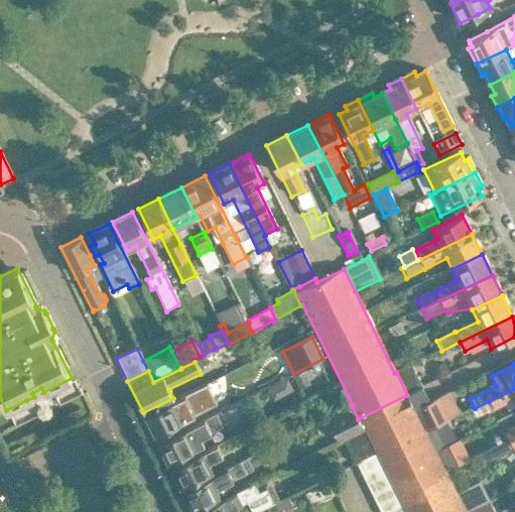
[(409,365),(396,372),(407,395),(421,388),(409,365)]
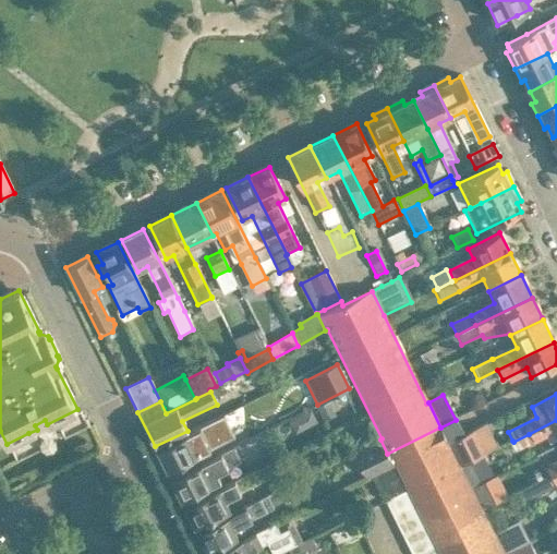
[(192,447),(261,413),(254,400),(234,411),(157,450),(168,472),(196,457),(192,447)]
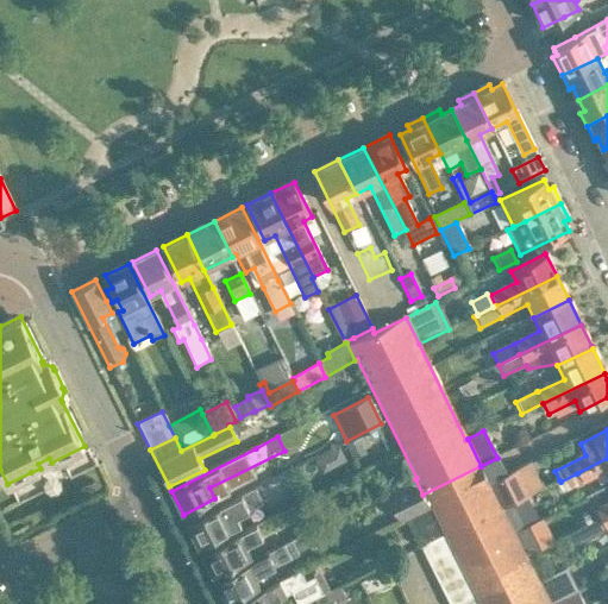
[(357,440),(345,446),(353,461),(365,455),(363,452),(357,440)]
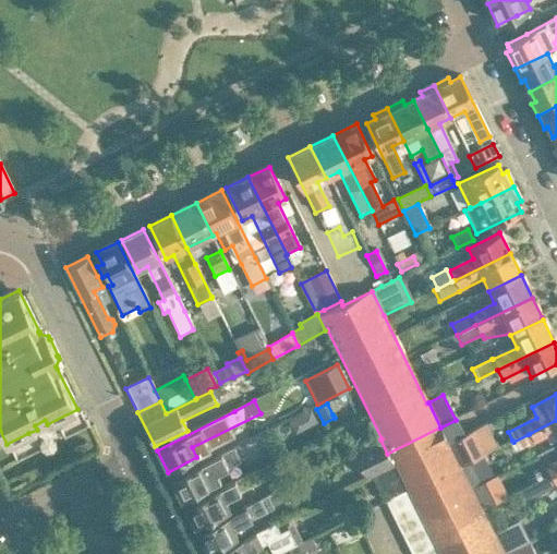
[(556,420),(529,434),(513,442),(512,441),(508,443),(513,454),(534,444),(556,432),(556,420)]
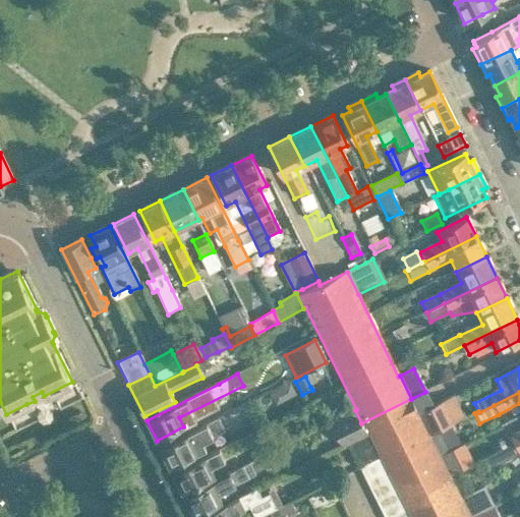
[(469,516),(460,499),(450,478),(440,458),(428,436),(418,413),(410,399),(361,423),(368,437),(380,459),(386,470),(390,479),(396,491),(401,502),(406,512),(409,516),(469,516)]
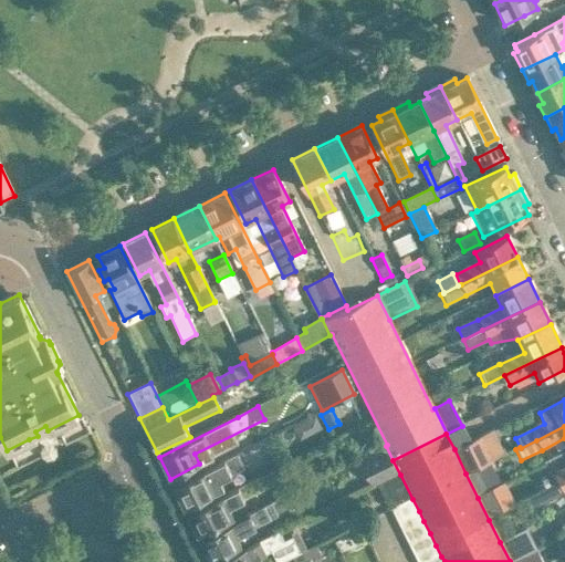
[(480,437),(471,441),(454,449),(466,474),(477,469),(492,461),(480,437)]
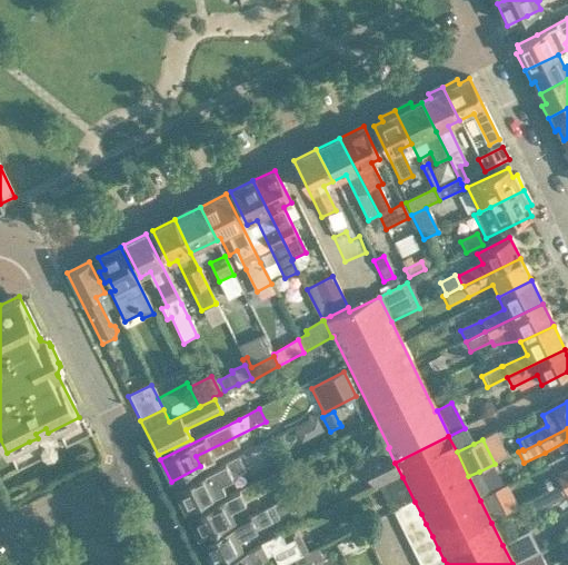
[(388,448),(360,463),(374,491),(381,487),(402,477),(395,463),(388,448)]
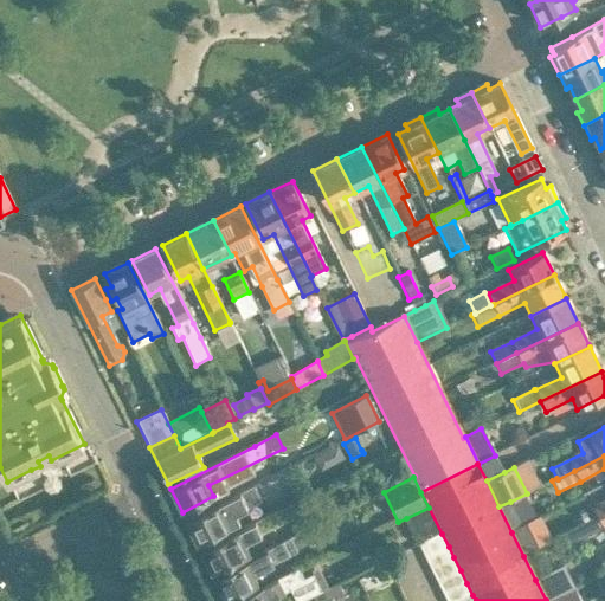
[(218,504),(207,510),(186,521),(198,543),(230,528),(239,523),(236,515),(261,502),(252,486),(218,504)]
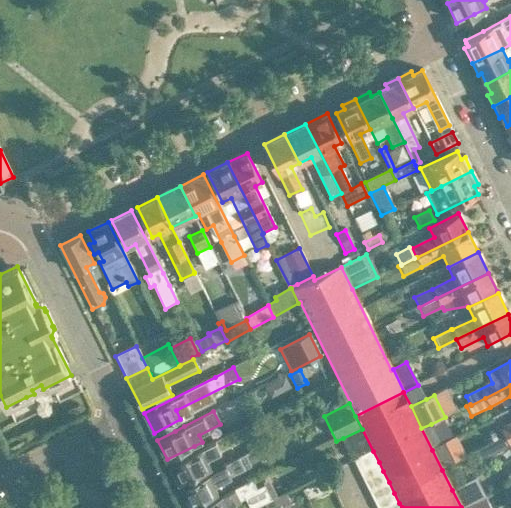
[(263,432),(257,421),(169,464),(179,484),(211,468),(206,460),(263,432)]
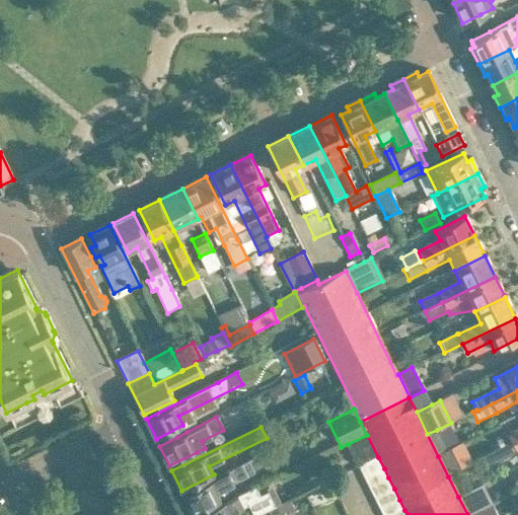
[(437,430),(427,434),(438,456),(447,451),(437,430)]
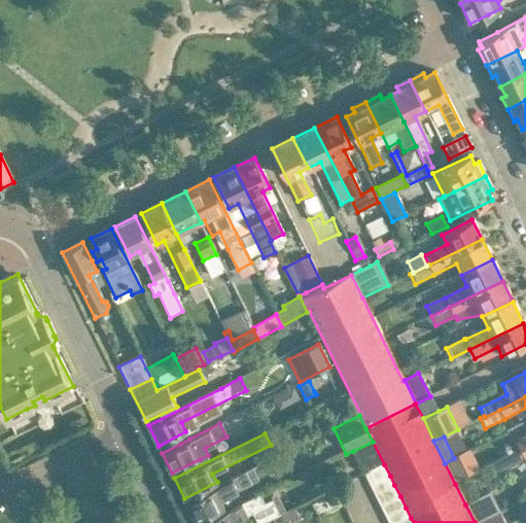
[(521,451),(525,448),(525,437),(487,456),(491,464),(489,465),(490,466),(521,451)]
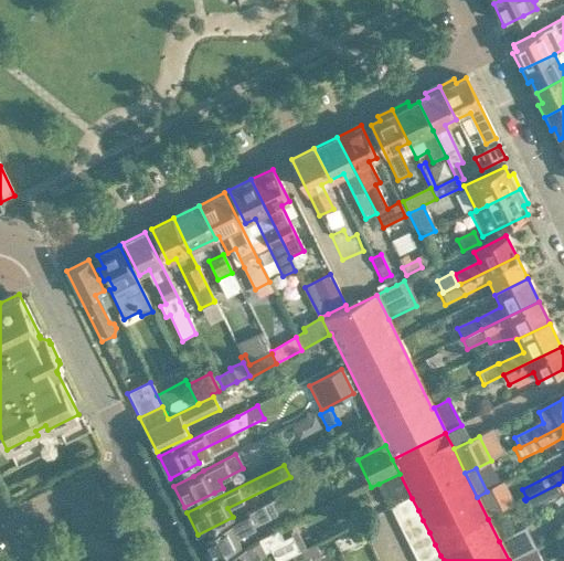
[(379,484),(391,509),(412,498),(400,474),(379,484)]
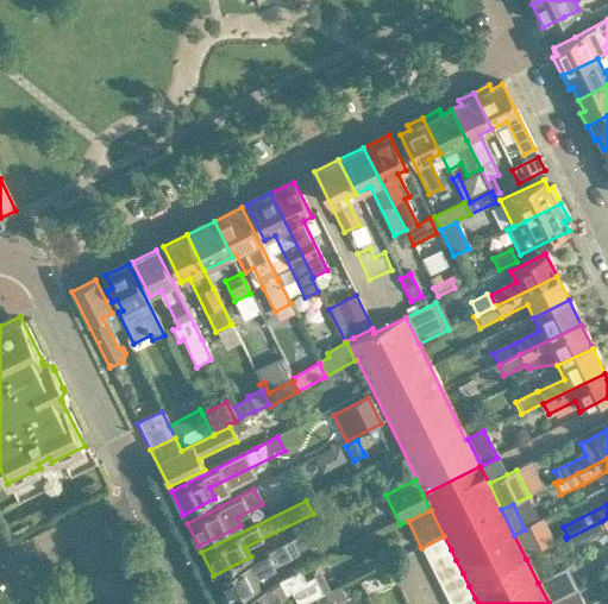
[(607,517),(602,521),(566,539),(571,549),(607,532),(607,517)]
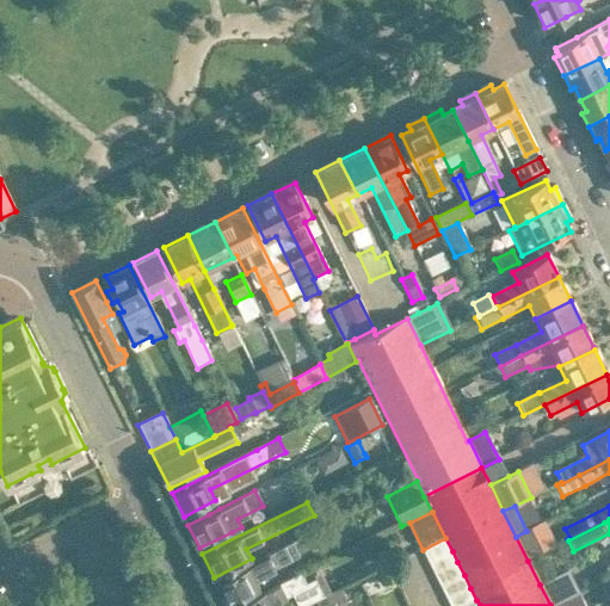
[(527,531),(516,537),(528,561),(544,552),(533,529),(529,530),(527,531)]
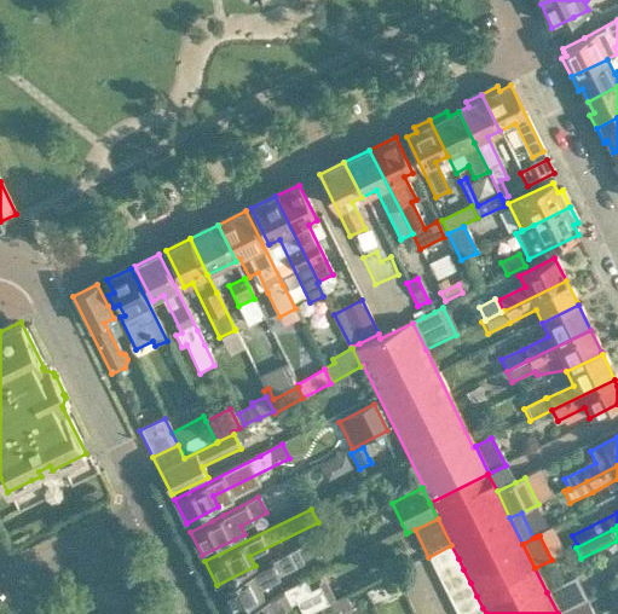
[(313,555),(309,544),(287,556),(219,589),(230,613),(264,597),(259,586),(302,565),(301,561),(313,555)]
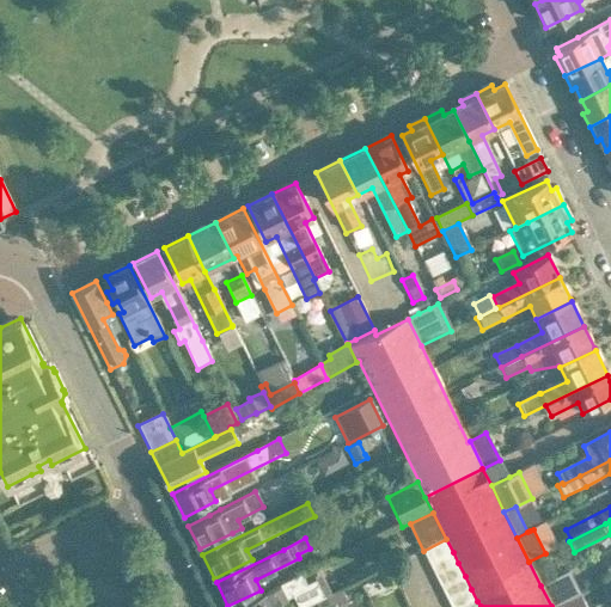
[(429,563),(453,552),(446,539),(423,551),(429,563)]
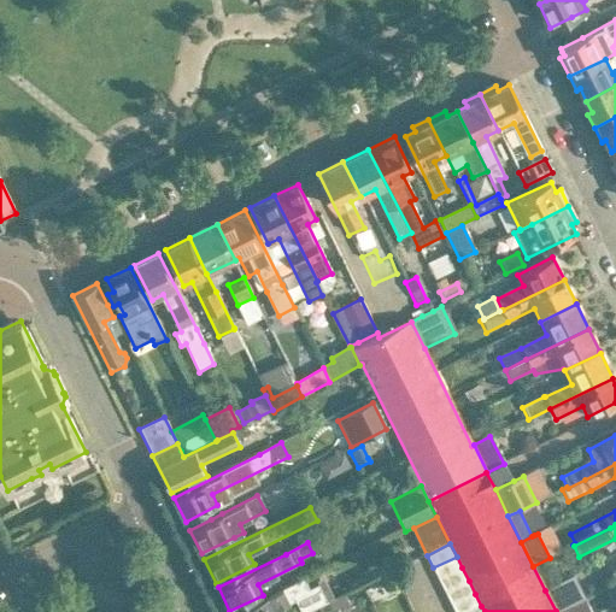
[(439,580),(462,568),(457,557),(433,568),(439,580)]
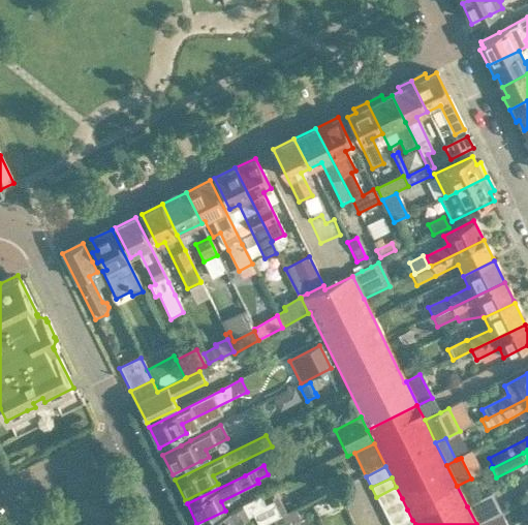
[(381,508),(402,498),(396,487),(376,497),(381,508)]
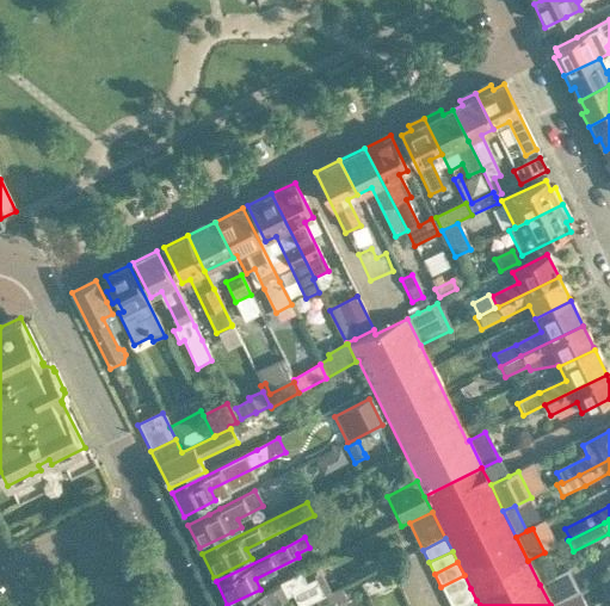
[(382,587),(395,580),(390,570),(377,577),(382,587)]
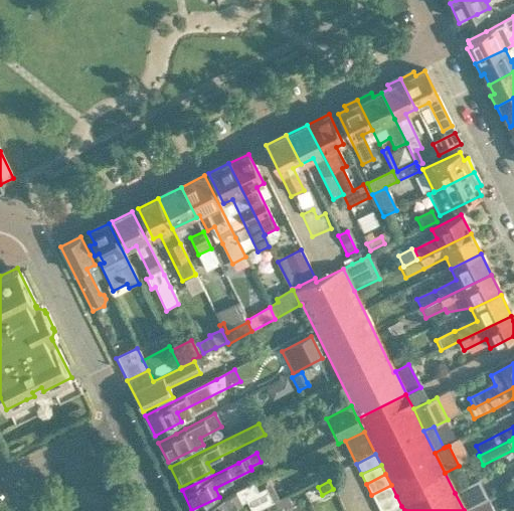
[(278,501),(272,486),(259,492),(254,484),(201,510),(229,510),(245,502),(249,510),(261,510),(265,508),(276,502),(278,501)]
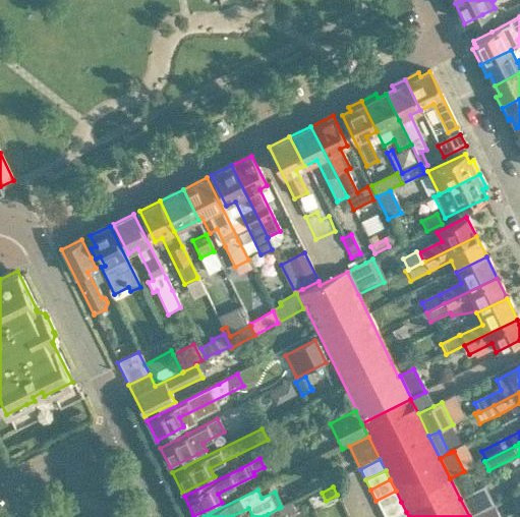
[(381,511),(401,502),(396,491),(376,501),(381,511)]
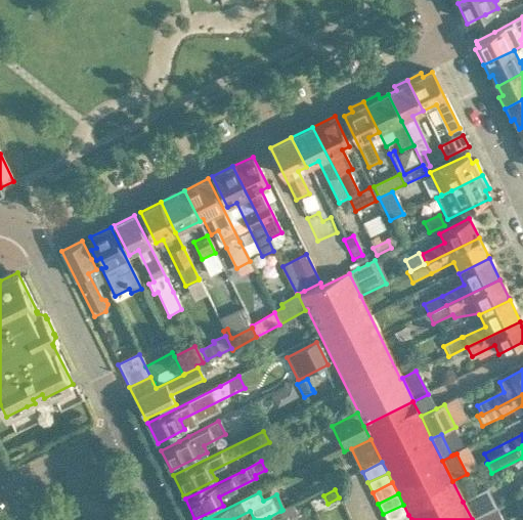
[(475,494),(463,502),(472,519),(477,519),(495,510),(495,509),(485,514),(475,494)]
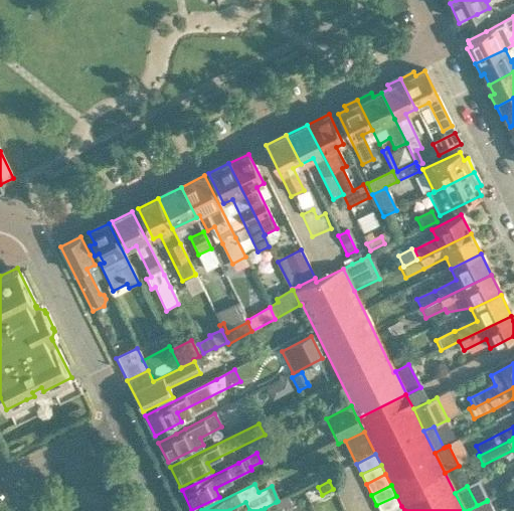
[(391,510),(401,506),(396,496),(376,505),(379,510),(391,510)]
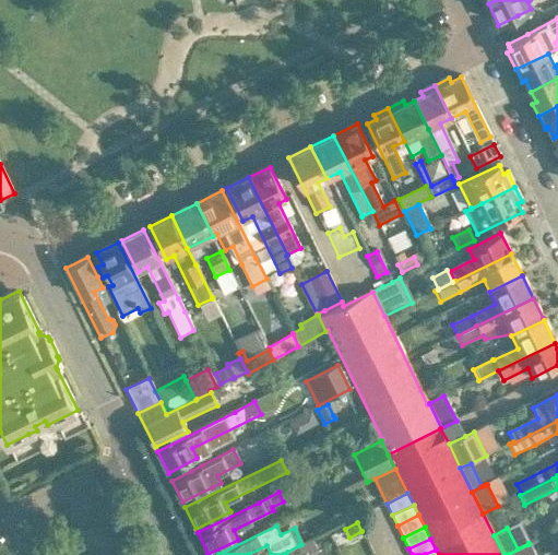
[(301,544),(299,545),(304,554),(306,554),(316,548),(311,540),(301,544)]
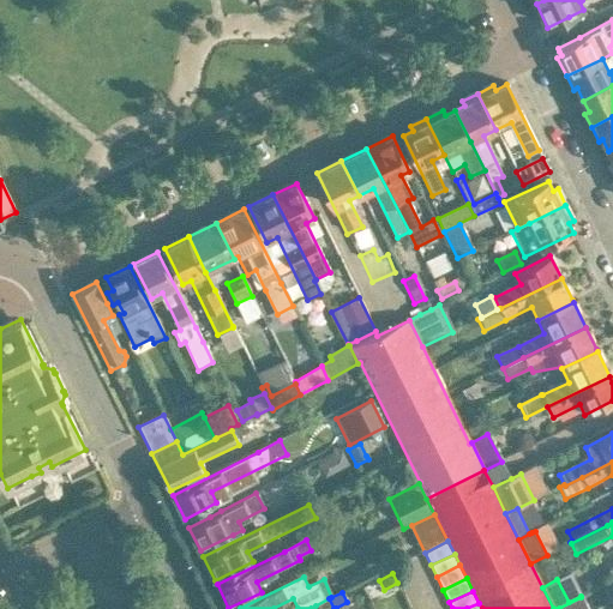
[(586,608),(581,597),(559,608),(586,608)]
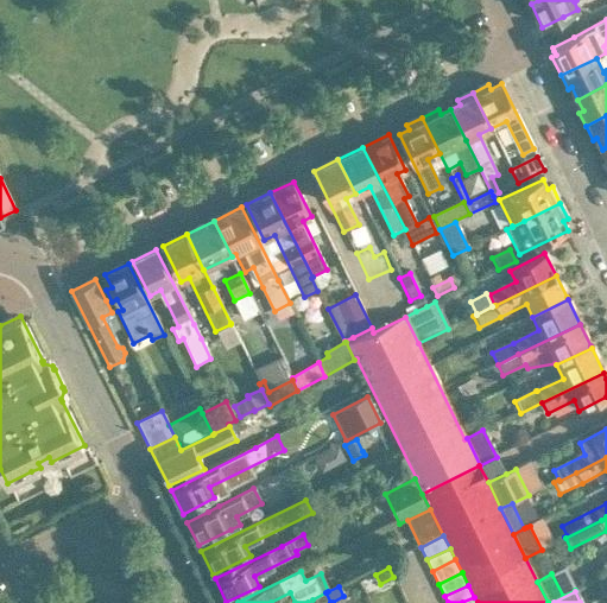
[(326,592),(313,600),(314,602),(330,602),(326,592)]
